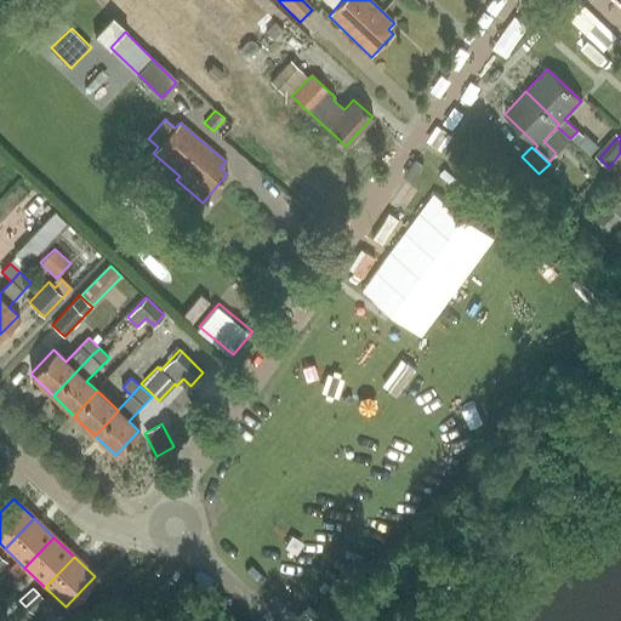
[(45,600),(39,594),(26,607),(32,614),(45,600)]
